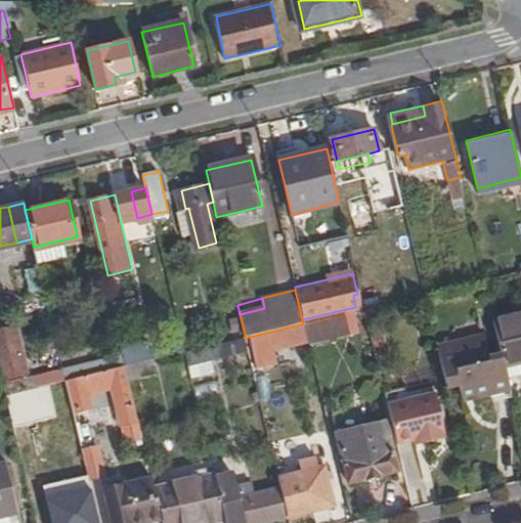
[(520,313),(494,320),(498,335),(506,365),(520,361),(520,313)]
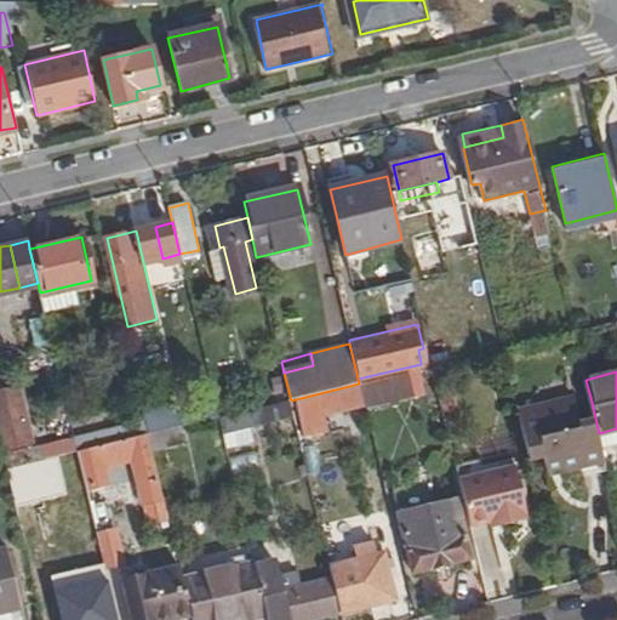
[(599,433),(590,397),(575,400),(570,381),(514,394),(529,456),(543,454),(547,467),(604,454),(599,433)]
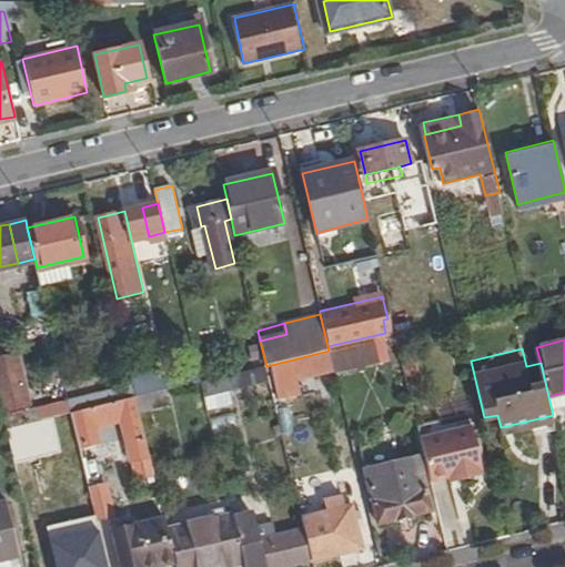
[(0,407),(1,412),(28,405),(16,355),(0,358),(0,407)]
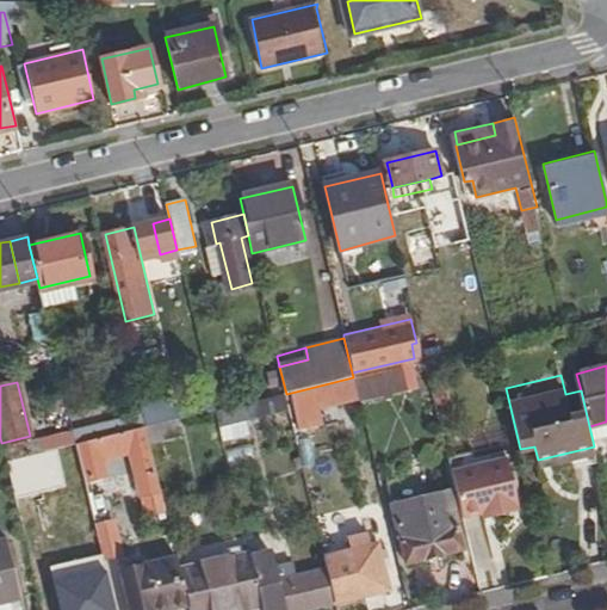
[(252,418),(290,408),(286,394),(248,402),(252,418)]
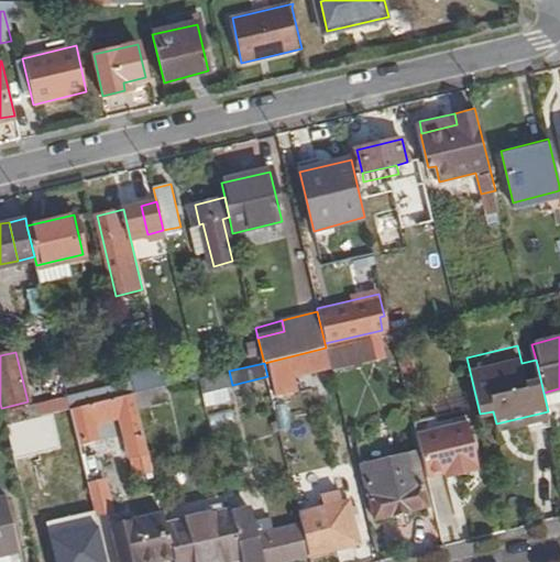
[(67,397),(70,408),(136,393),(133,383),(67,397)]
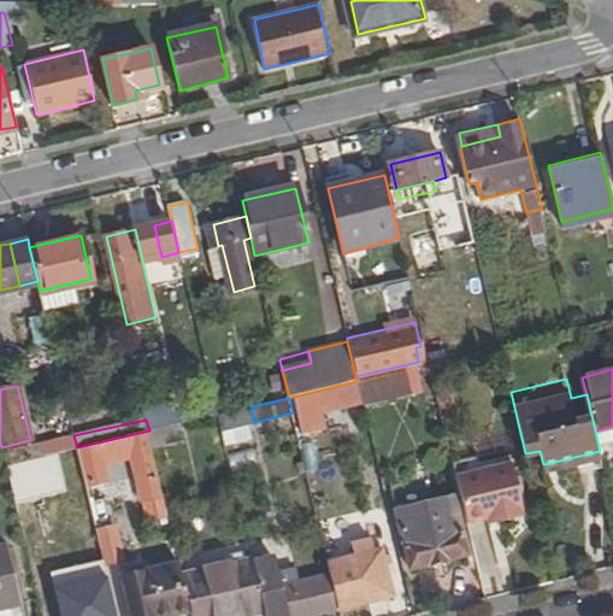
[(77,447),(86,487),(110,481),(105,464),(131,455),(136,477),(141,477),(146,500),(164,496),(149,430),(77,447)]
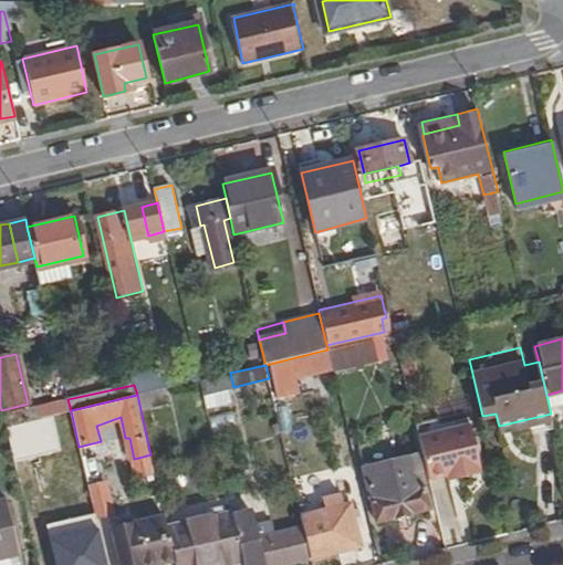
[(4,426),(28,420),(71,410),(68,399),(2,415),(4,426)]
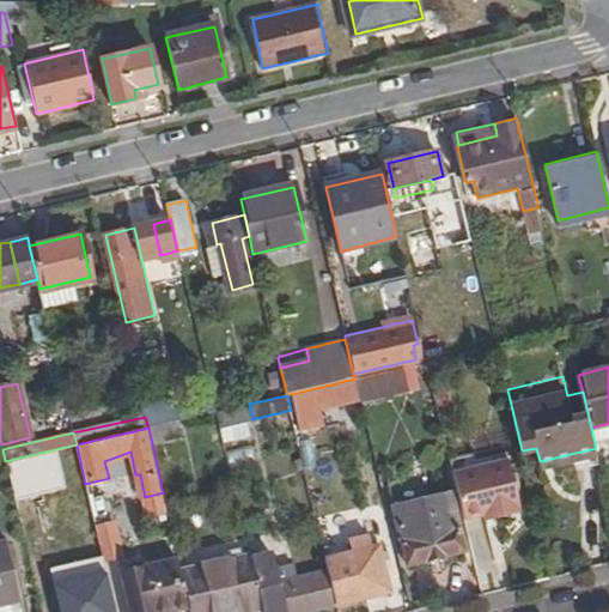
[(248,443),(221,448),(225,466),(251,461),(248,443)]
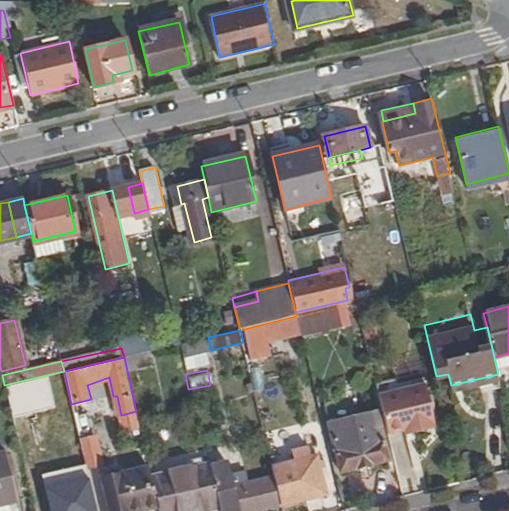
[(4,385),(6,395),(28,390),(25,380),(4,385)]
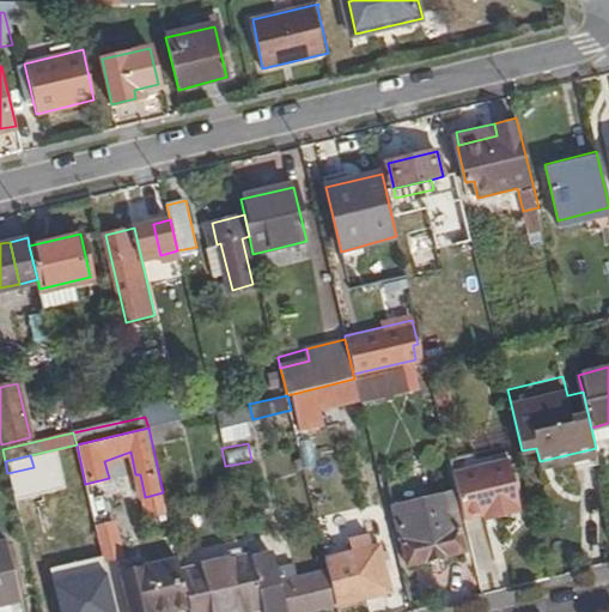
[(510,460),(452,473),(463,520),(485,515),(497,511),(498,517),(519,513),(517,507),(521,507),(510,460)]
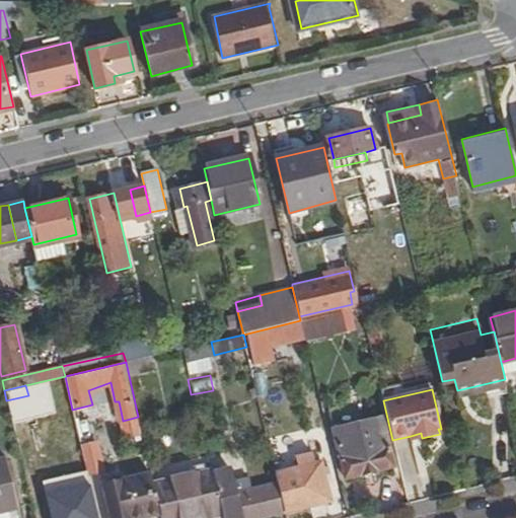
[(53,393),(37,396),(39,409),(18,415),(23,435),(60,427),(53,393)]
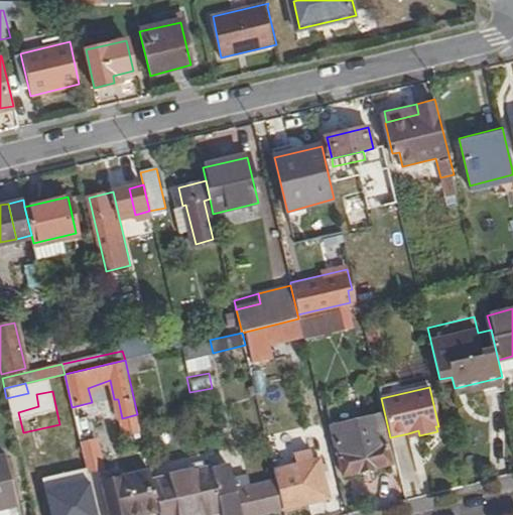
[(346,416),(348,423),(364,419),(362,412),(346,416)]
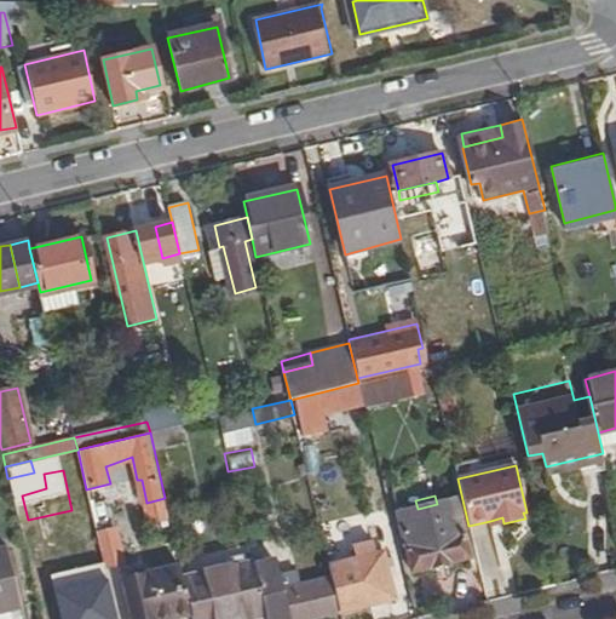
[(460,499),(437,504),(418,509),(402,513),(414,573),(472,559),(460,499)]
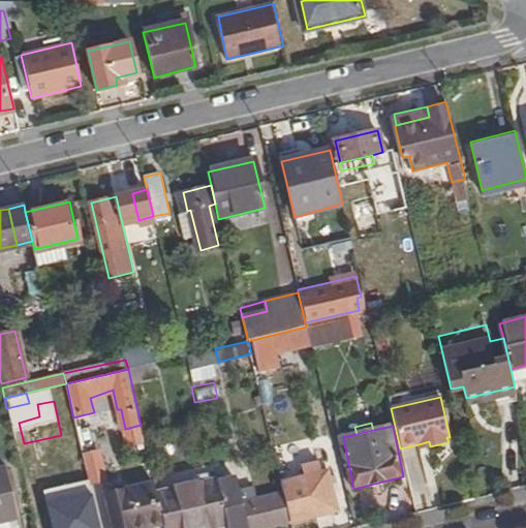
[(228,453),(211,457),(215,475),(215,476),(233,471),(228,453)]
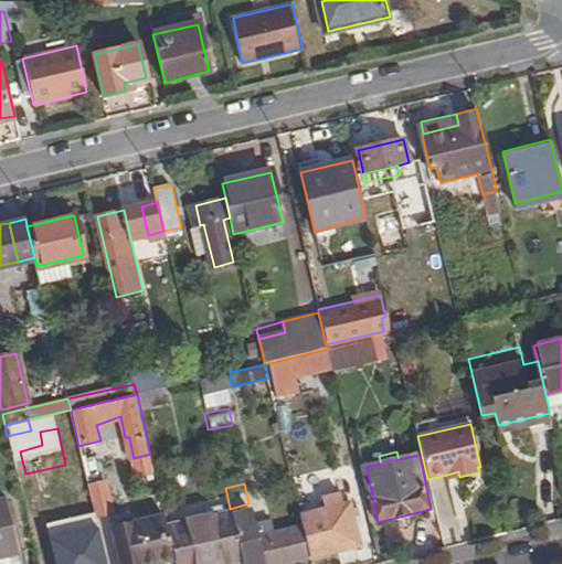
[(104,485),(88,488),(96,518),(113,514),(104,485)]
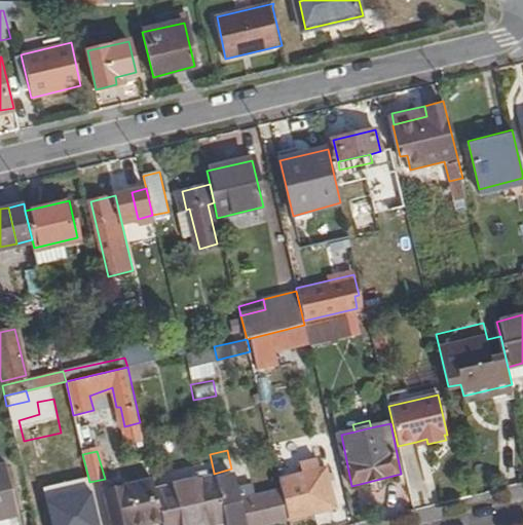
[(166,471),(169,483),(211,473),(208,460),(166,471)]
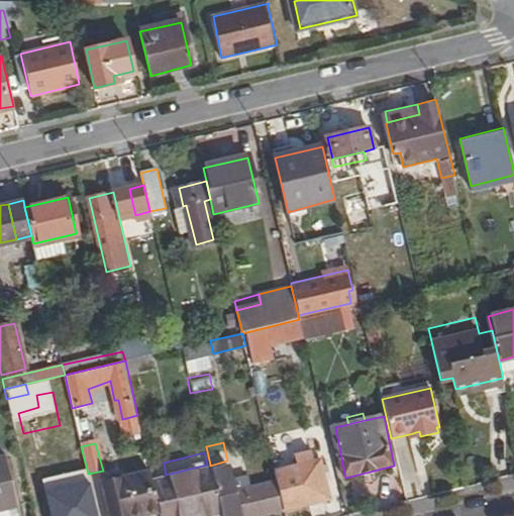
[(1,480),(11,477),(6,455),(0,456),(0,509),(7,508),(1,480)]
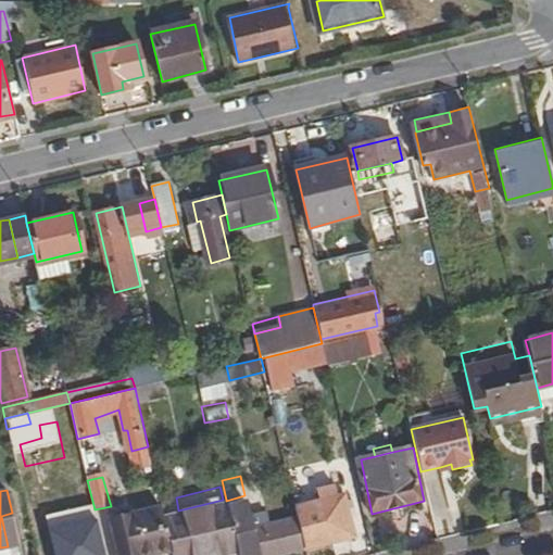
[(344,494),(296,506),(298,513),(305,546),(305,547),(354,537),(344,494)]
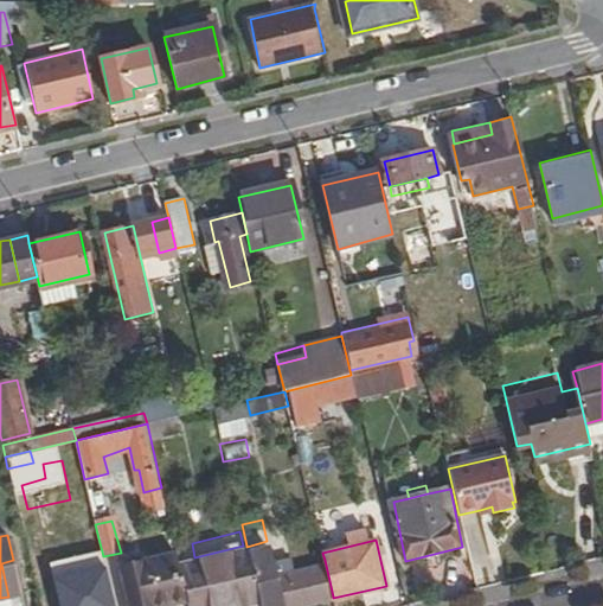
[(296,605),(333,597),(325,560),(293,569),(289,556),(274,560),(269,544),(248,550),(261,604),(261,605),(296,605)]
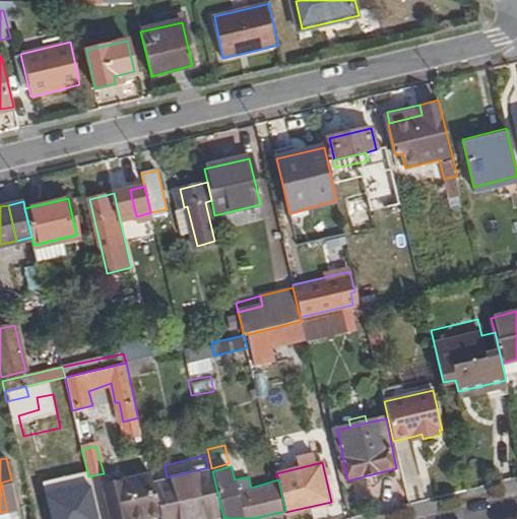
[(153,481),(162,514),(163,518),(216,518),(223,517),(212,471),(211,468),(211,467),(208,467),(167,477),(153,481)]
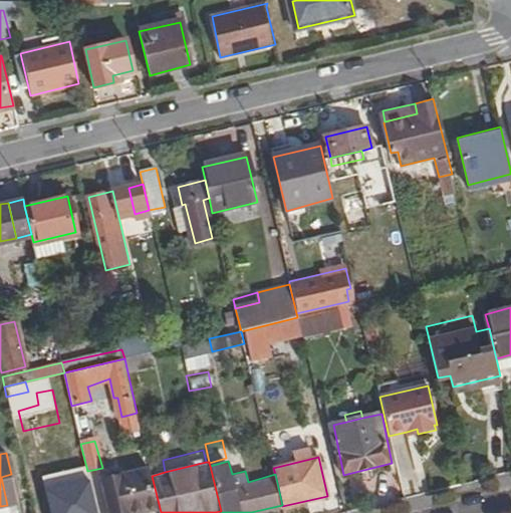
[(91,512),(80,465),(35,475),(44,512),(91,512)]
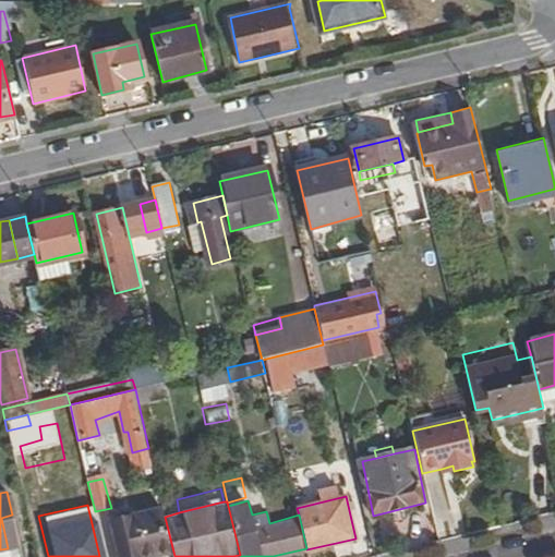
[(148,556),(173,552),(165,517),(164,509),(111,522),(119,556),(148,556)]
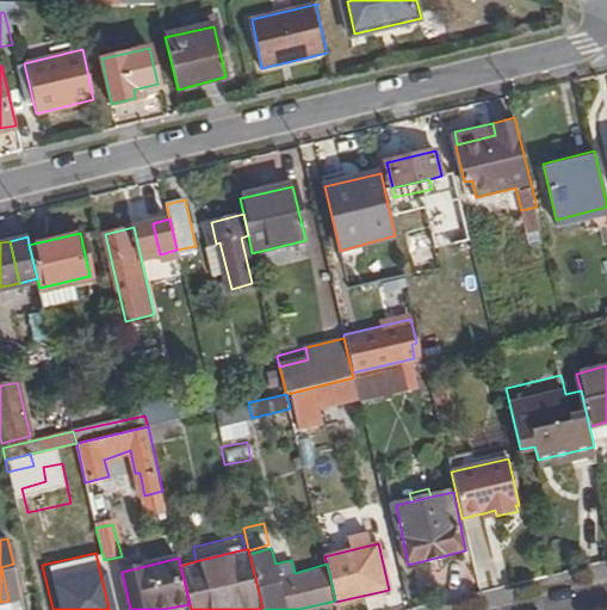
[(1,567),(8,601),(22,598),(13,564),(1,567)]
